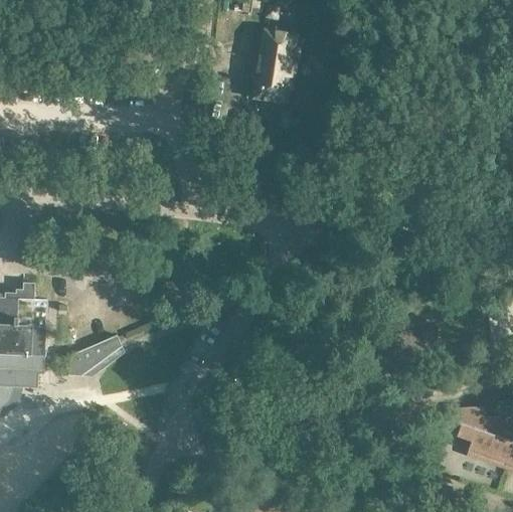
[(248,28),(248,12),(237,12),(237,28),(248,28)]
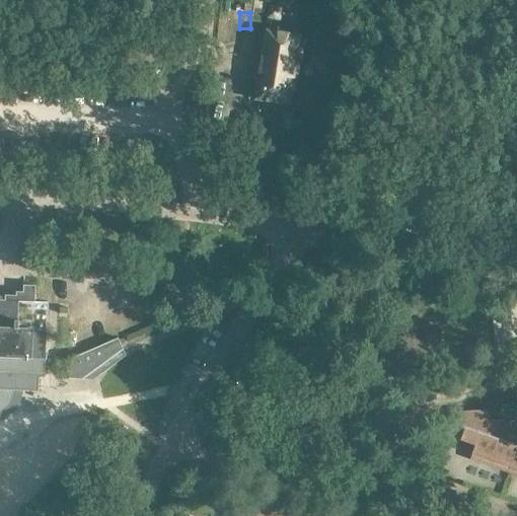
[(261,64),(297,70),(300,51),(296,48),(298,35),(266,29),(261,64)]
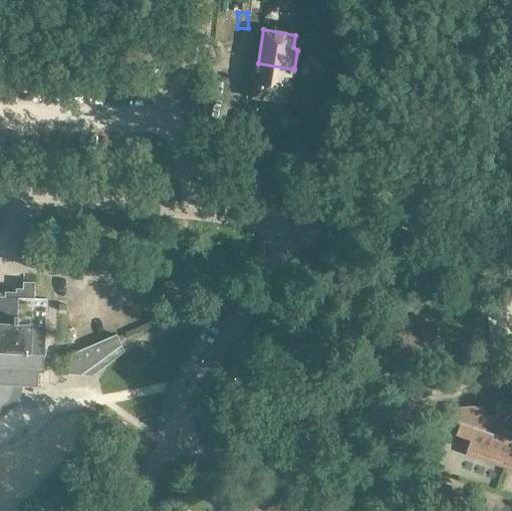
[(294,69),(258,63),(253,96),(285,101),(287,88),(291,88),(294,69)]
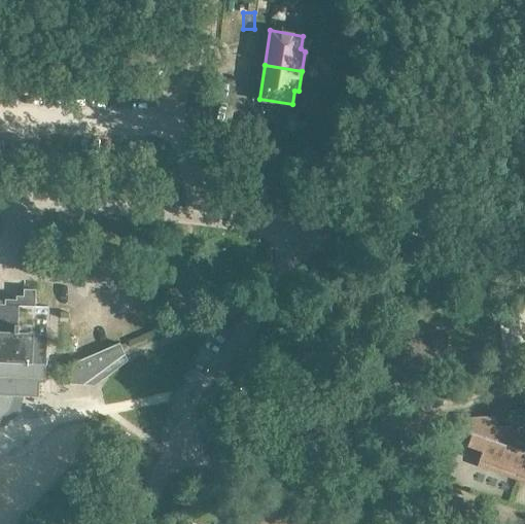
[(0,414),(8,406),(12,394),(37,395),(38,381),(44,381),(45,363),(47,306),(33,305),(34,287),(22,287),(22,293),(14,292),(14,297),(3,297),(3,304),(0,303),(0,414)]
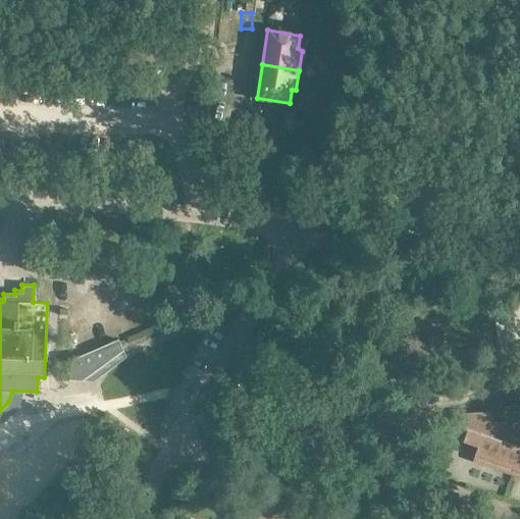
[(64,321),(62,347),(71,348),(100,350),(69,360),(68,380),(90,381),(90,374),(122,350),(118,339),(95,349),(93,344),(94,323),(64,321)]
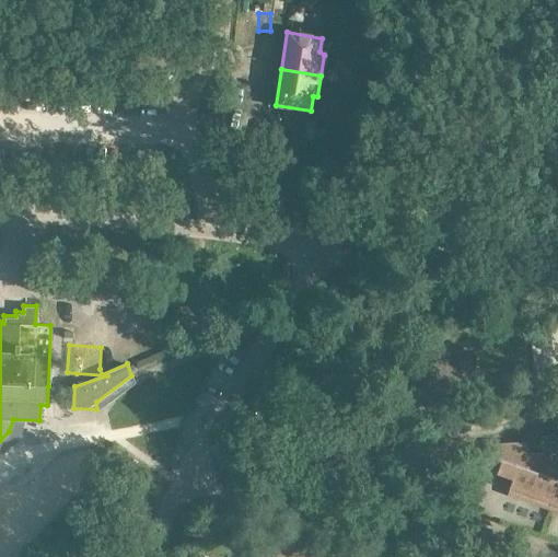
[(557,450),(529,453),(527,440),(496,442),(486,470),(512,478),(507,495),(547,509),(557,512),(557,450)]
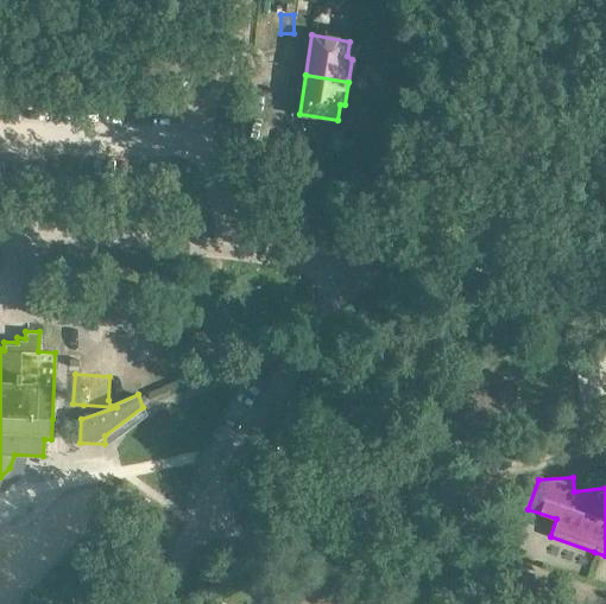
[(48,540),(44,512),(11,516),(14,545),(48,540)]
